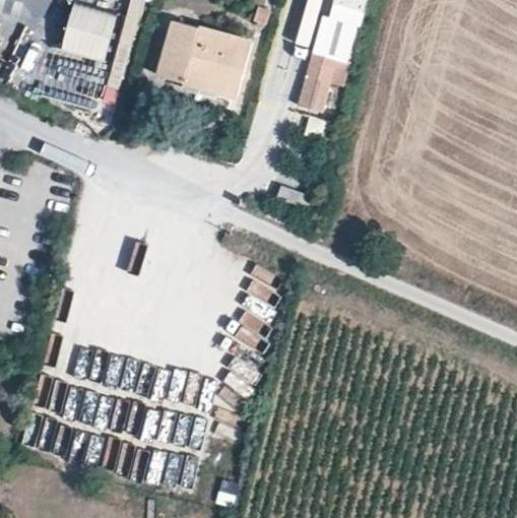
[(265,8),(254,5),(250,18),(262,21),(265,8)]
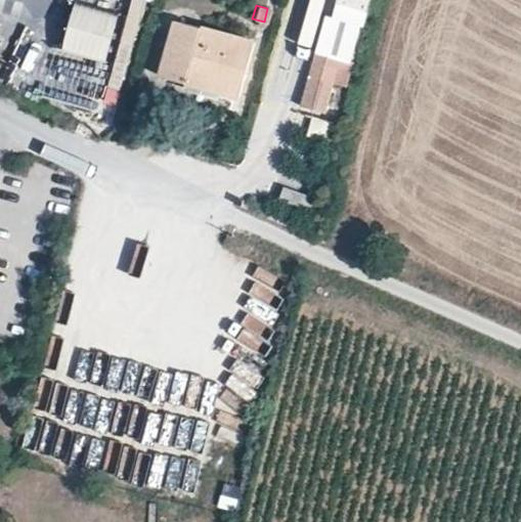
[(110,61),(117,13),(70,7),(63,55),(110,61)]
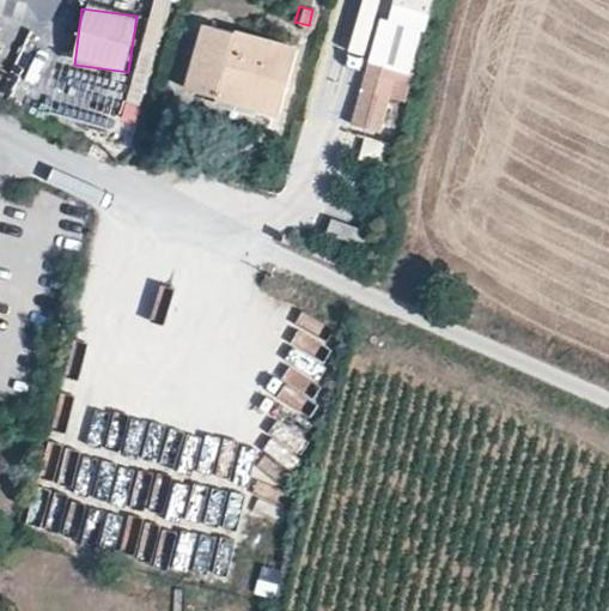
[(215,94),(217,88),(255,98),(253,103),(276,110),(293,47),(201,22),(184,85),(215,94)]
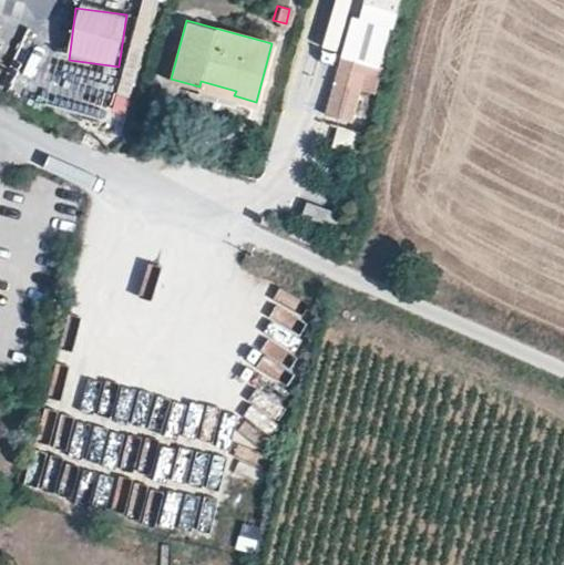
[(20,94),(40,39),(26,33),(4,89),(20,94)]
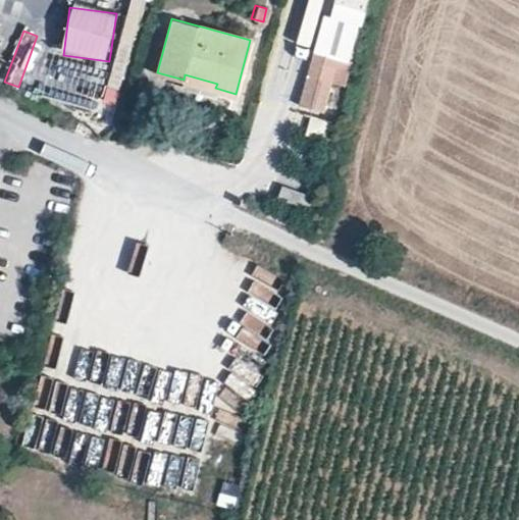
[(298,102),(321,108),(332,61),(310,56),(298,102)]
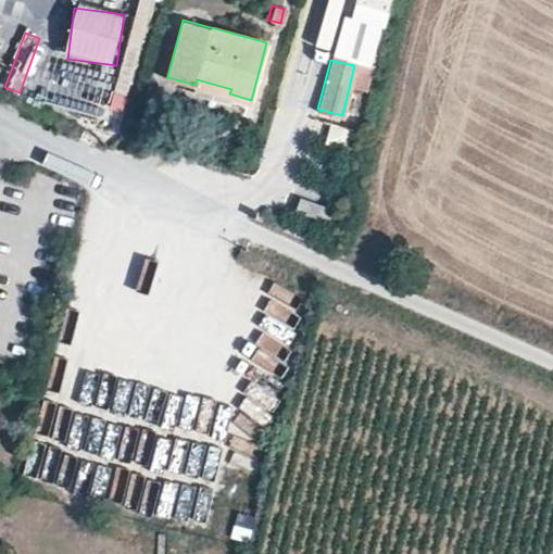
[(296,194),(291,209),(326,218),(329,203),(296,194)]
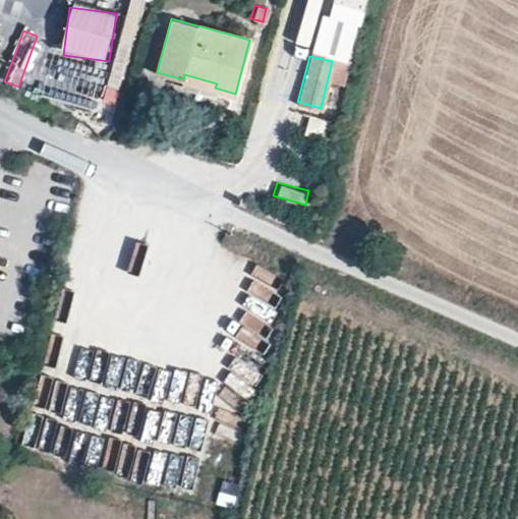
[(77,342),(71,370),(82,373),(90,345),(77,342)]
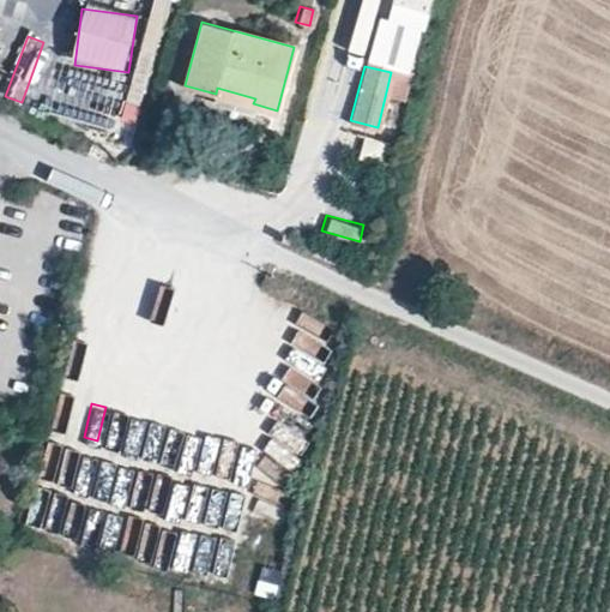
[(91,485),(100,453),(80,448),(72,480),(91,485)]
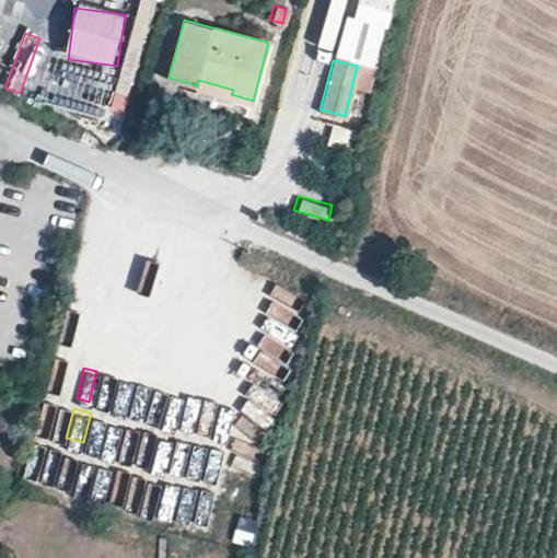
[(95,455),(140,466),(148,432),(104,421),(95,455)]
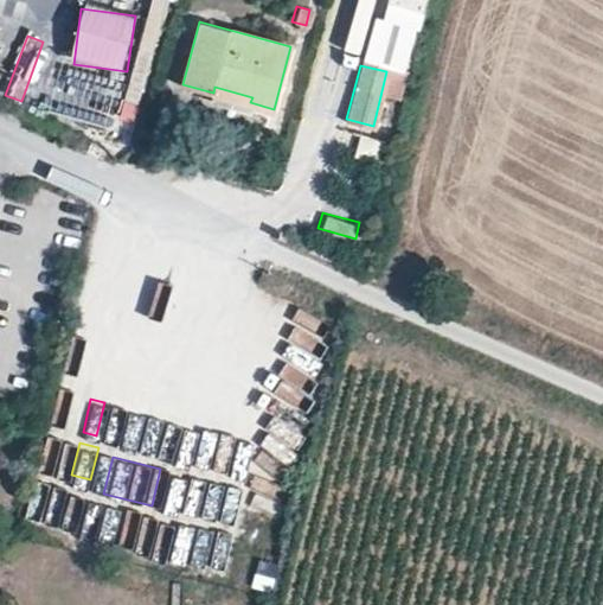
[(232,488),(220,488),(220,478),(185,476),(183,509),(231,513),(232,488)]
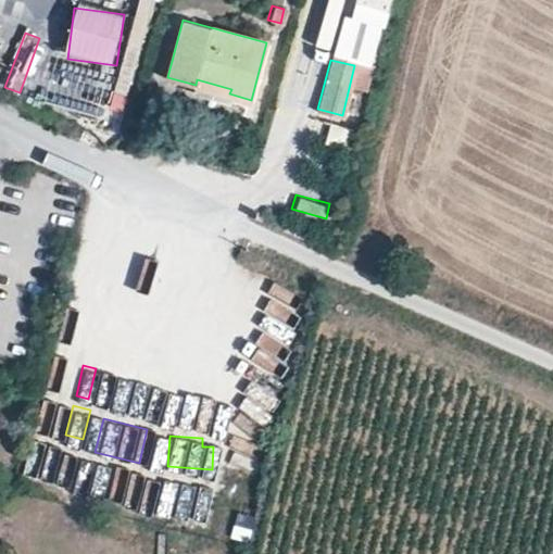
[(200,487),(192,517),(206,521),(214,490),(200,487)]
